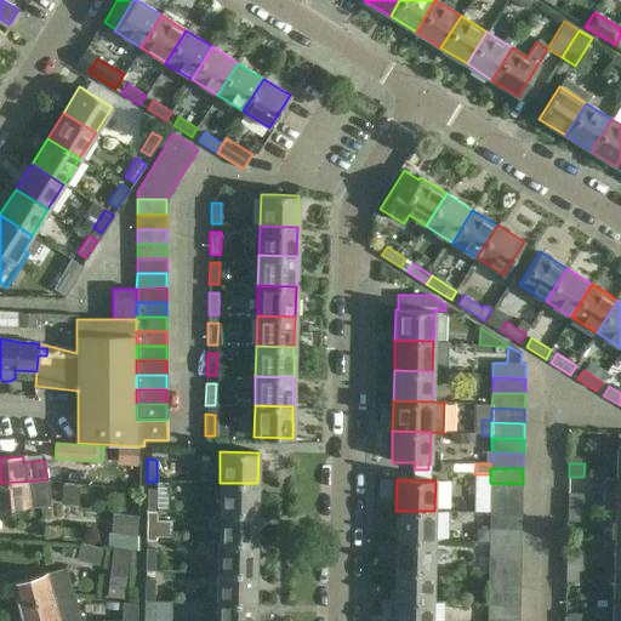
[(38,480),(0,483),(0,508),(28,507),(28,499),(40,497),(38,480)]
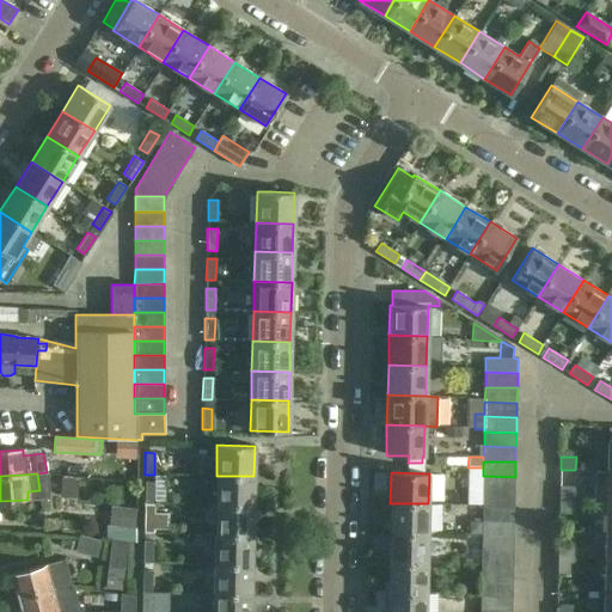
[(252,506),(254,476),(216,476),(215,505),(252,506)]
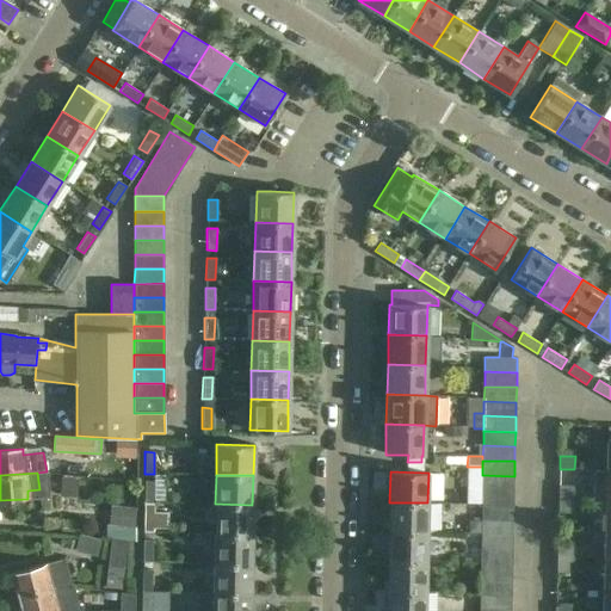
[(514,476),(482,475),(482,489),(513,491),(514,476)]
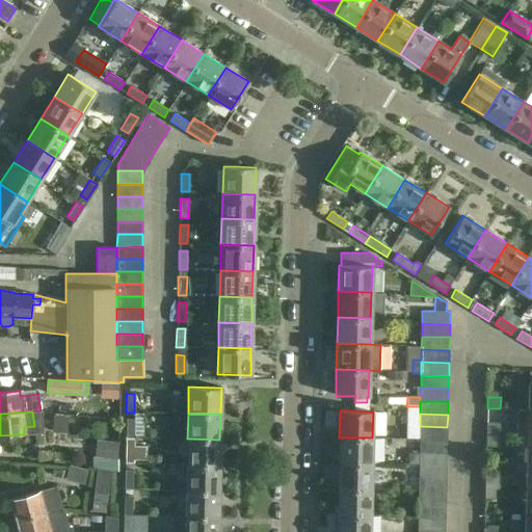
[(51,417),(51,437),(69,439),(69,417),(51,417)]
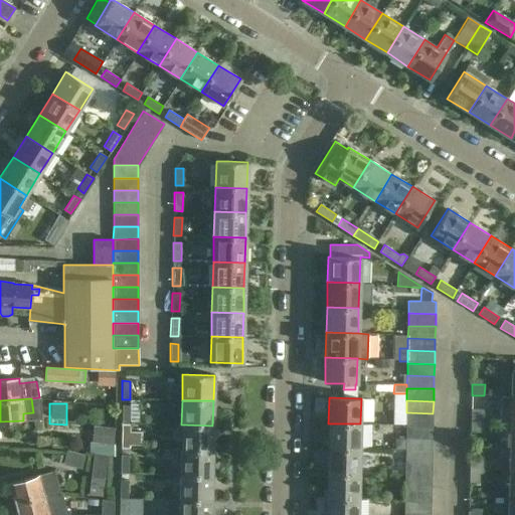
[(129,424),(130,406),(122,406),(122,423),(129,424)]
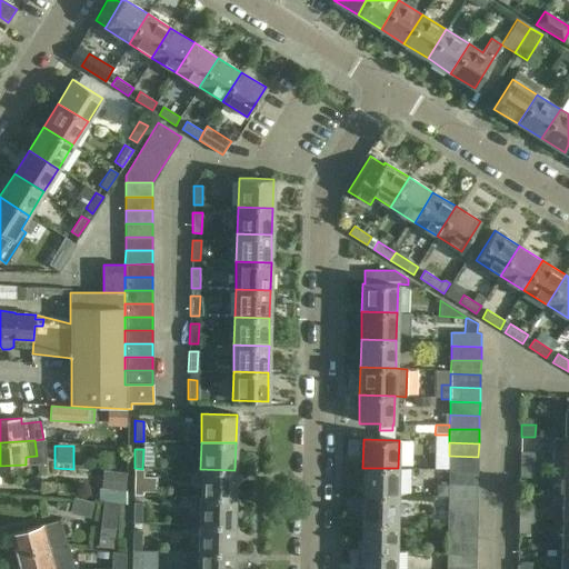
[(521,453),(521,465),(533,465),(535,455),(521,453)]
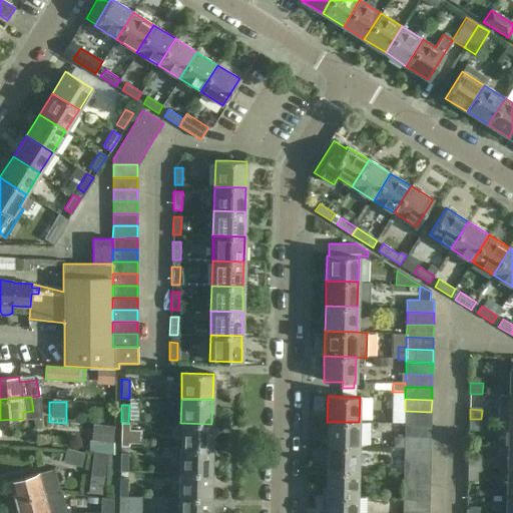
[(431,412),(405,411),(404,424),(431,425),(431,412)]
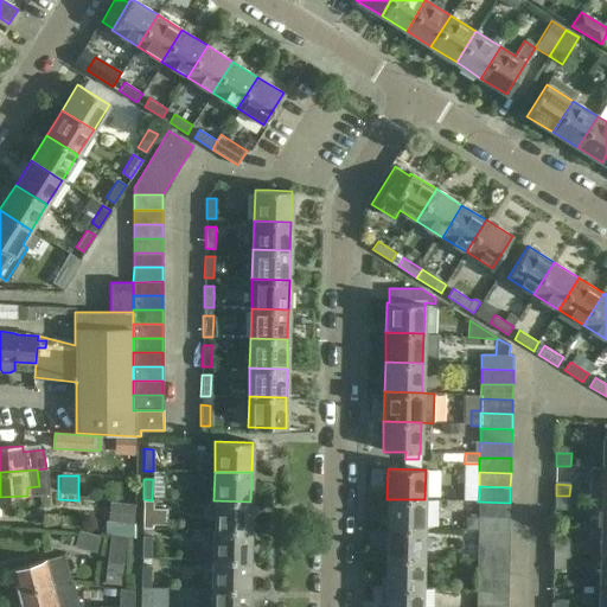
[(556,496),(555,509),(569,509),(569,496),(556,496)]
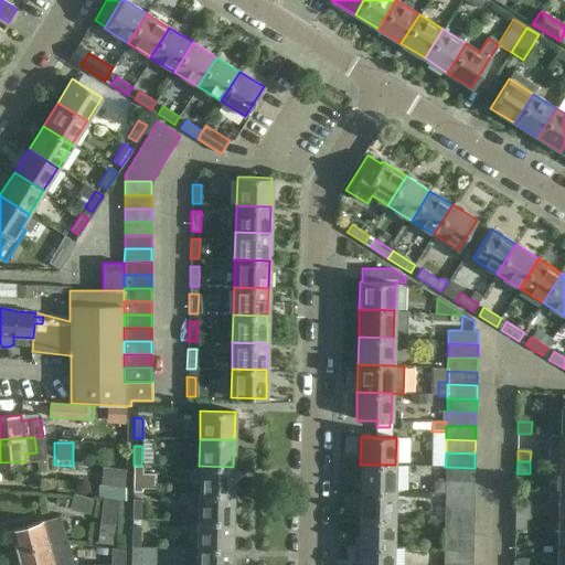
[(394,492),(395,465),(360,465),(360,491),(394,492)]
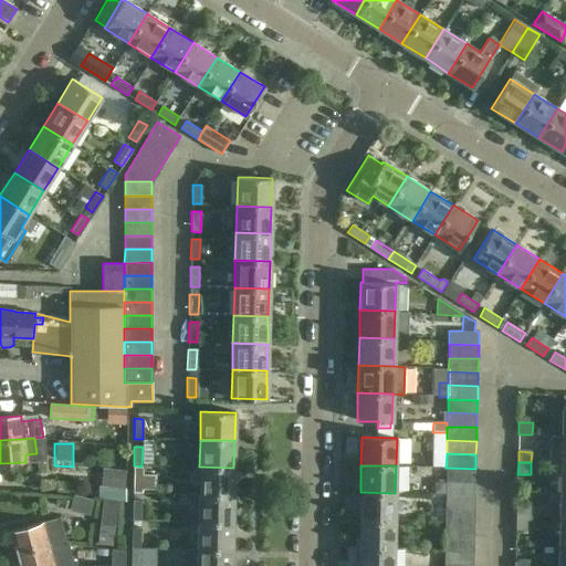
[(233,495),(233,468),(199,467),(198,494),(233,495)]
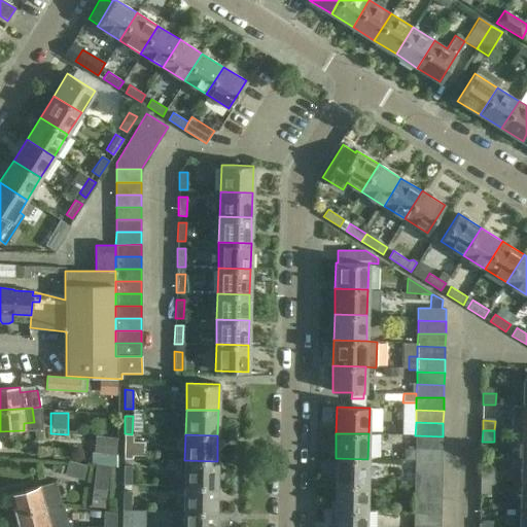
[(443,436),(415,435),(415,449),(443,449),(443,436)]
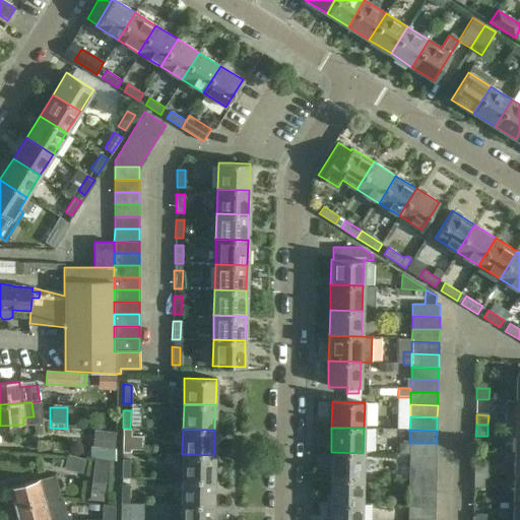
[(130,454),(130,435),(122,435),(122,453),(130,454)]
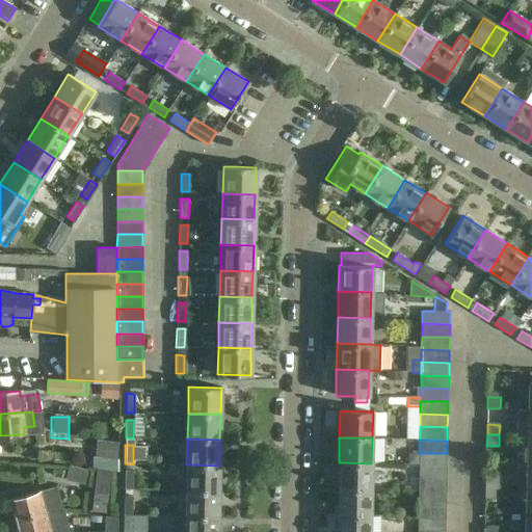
[(447,453),(419,453),(419,464),(446,466),(447,453)]
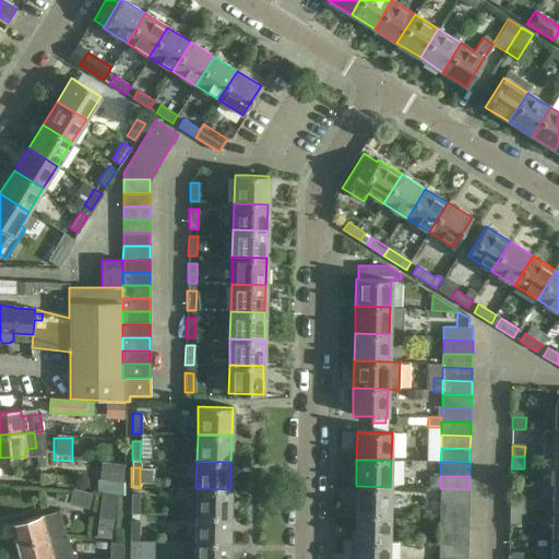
[(110,542),(116,494),(123,495),(123,483),(97,479),(96,492),(102,492),(96,540),(110,542)]
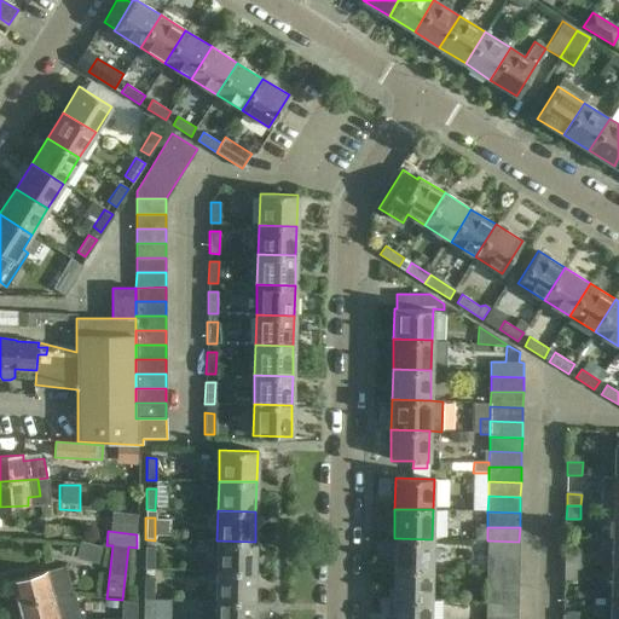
[(432,570),(432,539),(394,538),(393,568),(432,570)]
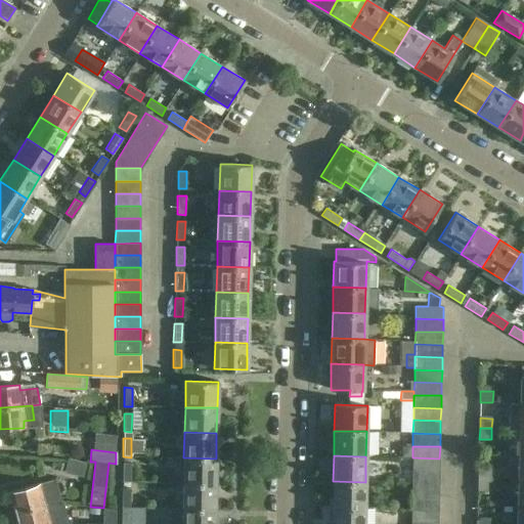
[(215,484),(216,459),(183,457),(183,483),(215,484)]
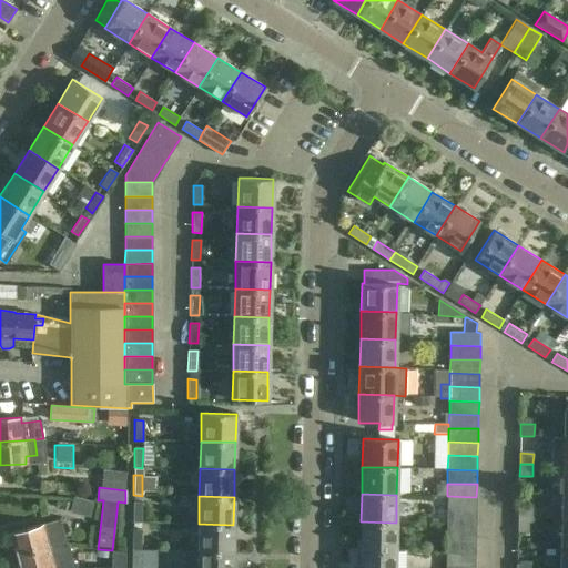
[(476,497),(447,496),(447,510),(476,511),(476,497)]
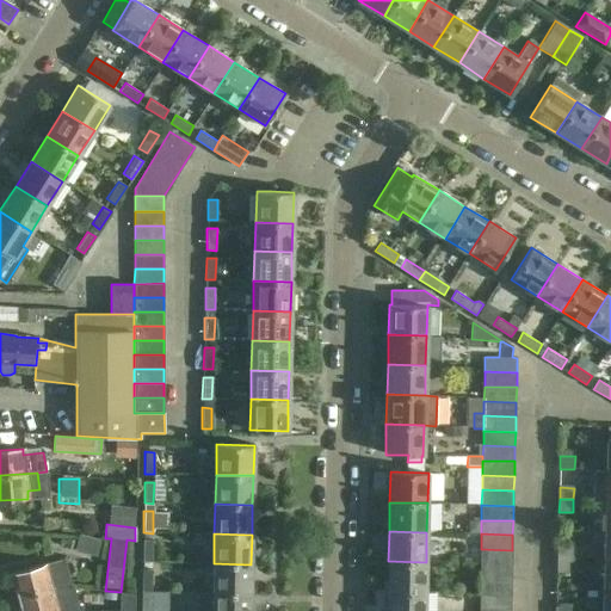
[(152,561),(152,541),(143,539),(142,561),(152,561)]
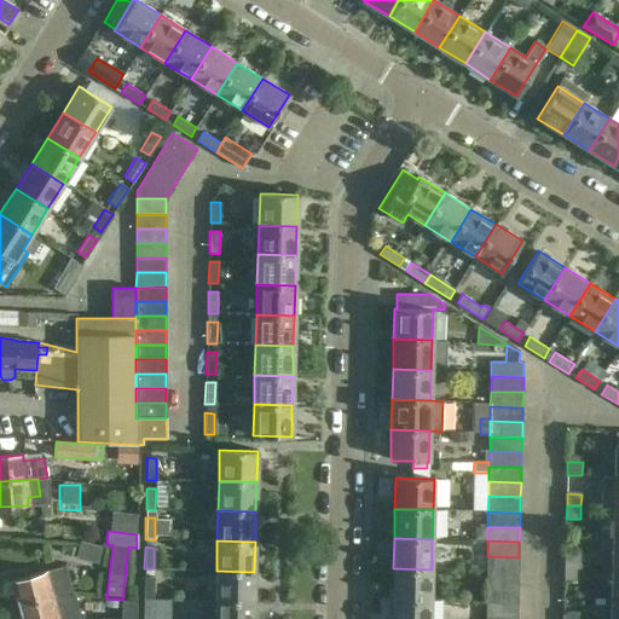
[(565,554),(565,567),(579,567),(579,555),(565,554)]
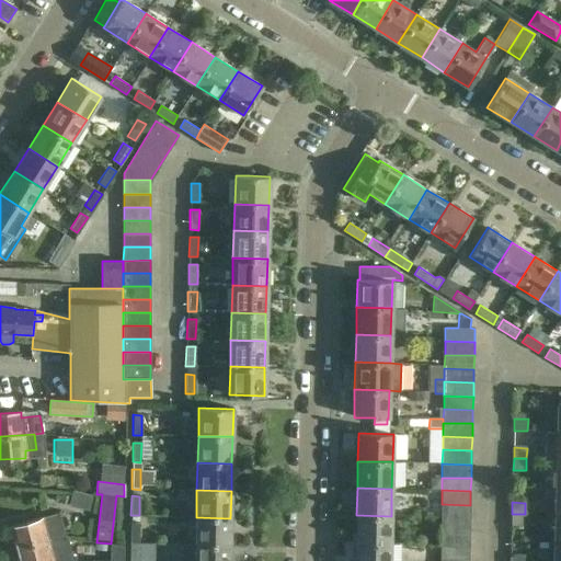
[(470,505),(442,504),(441,518),(470,518),(470,505)]
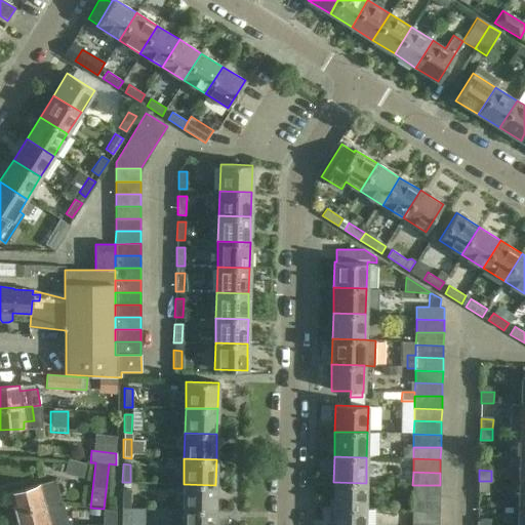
[(14,514),(54,503),(61,501),(55,480),(9,493),(14,514)]
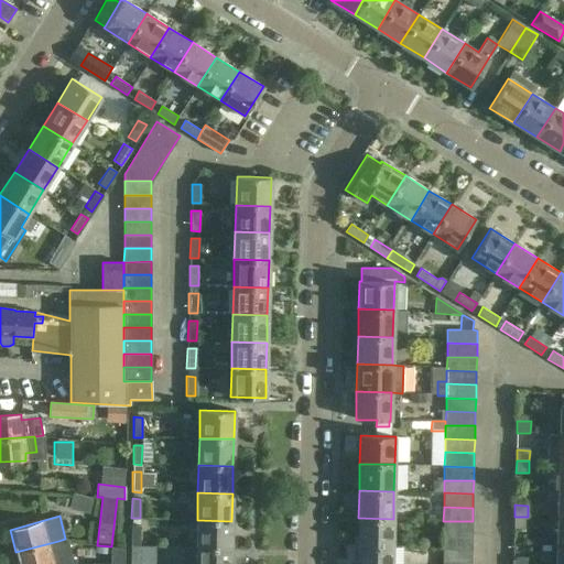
[(514,517),(514,528),(528,529),(528,517),(514,517)]
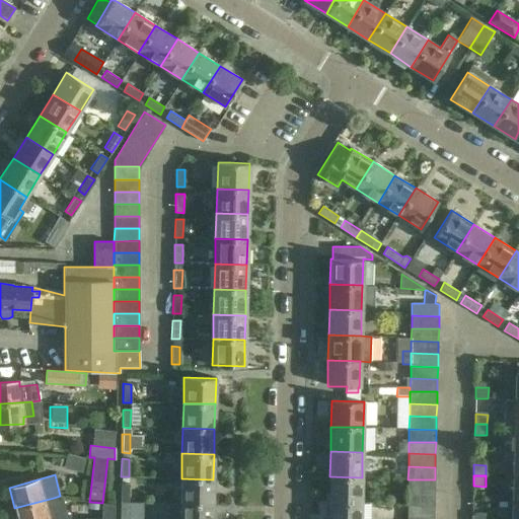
[(361,503),(362,477),(329,476),(329,502),(361,503)]
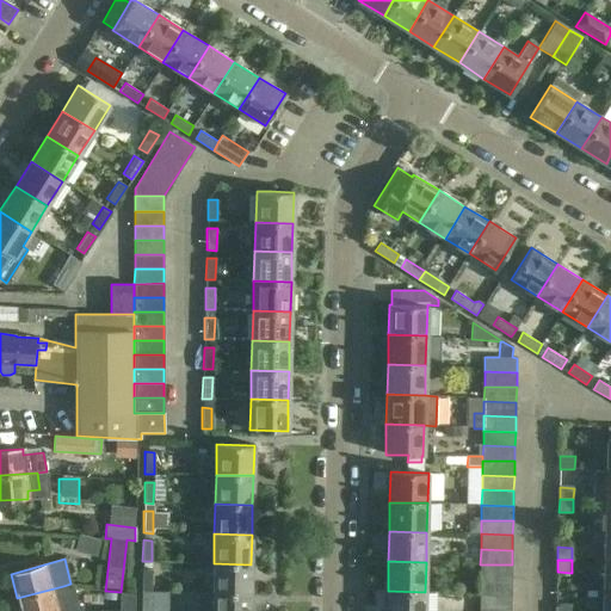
[(250,594),(251,565),(214,563),(213,593),(250,594)]
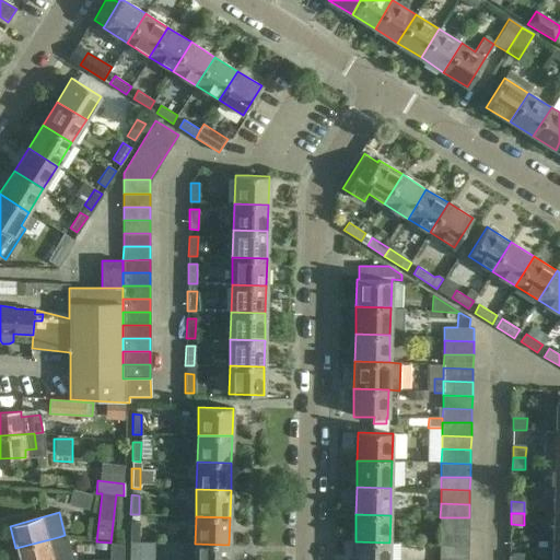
[(469,517),(440,517),(440,531),(468,531),(469,517)]
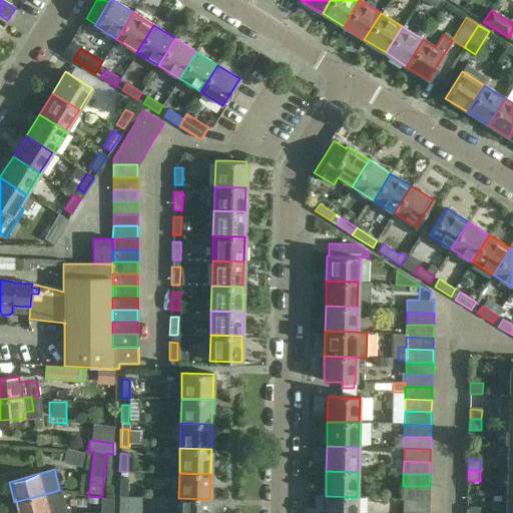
[(126,496),(127,479),(119,478),(118,496),(126,496)]
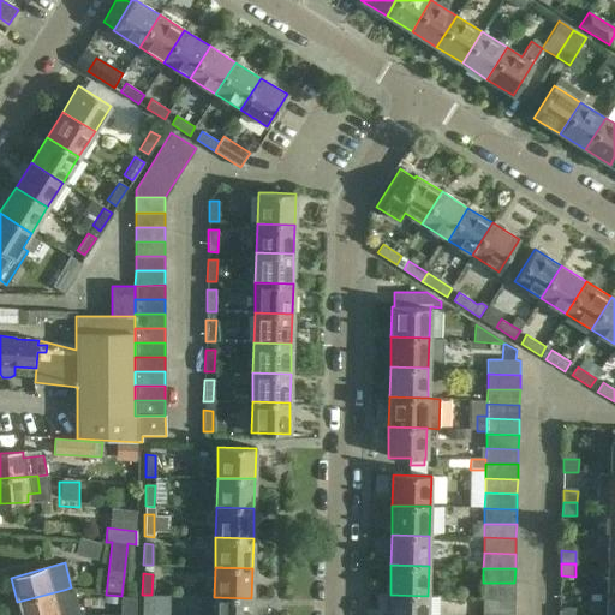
[(514,583),(483,583),(483,597),(514,598),(514,583)]
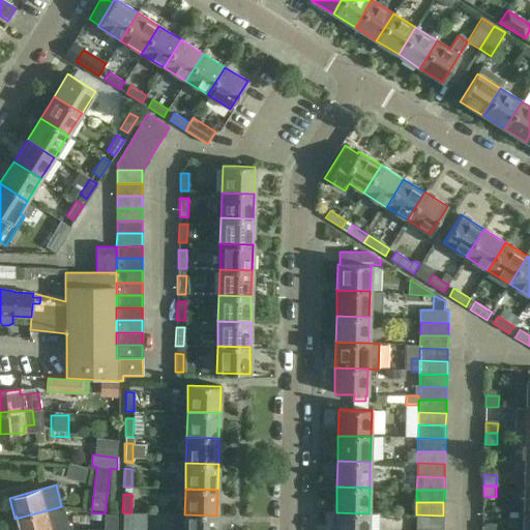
[(55,508),(15,519),(18,529),(67,529),(62,509),(55,508)]
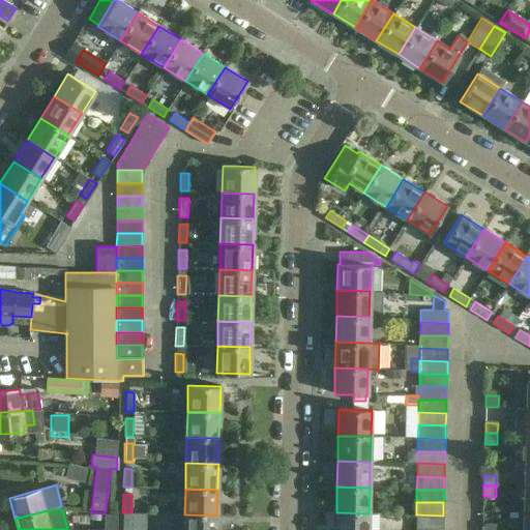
[(367,529),(369,513),(336,512),(335,529),(367,529)]
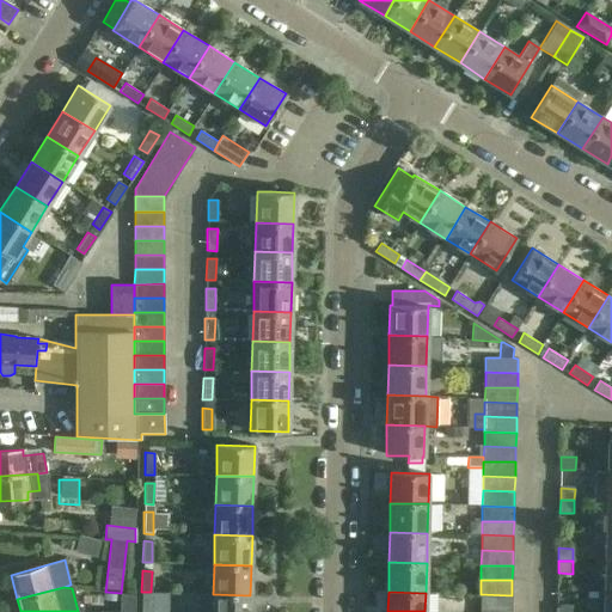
[(134,611),(134,594),(120,594),(118,611),(134,611)]
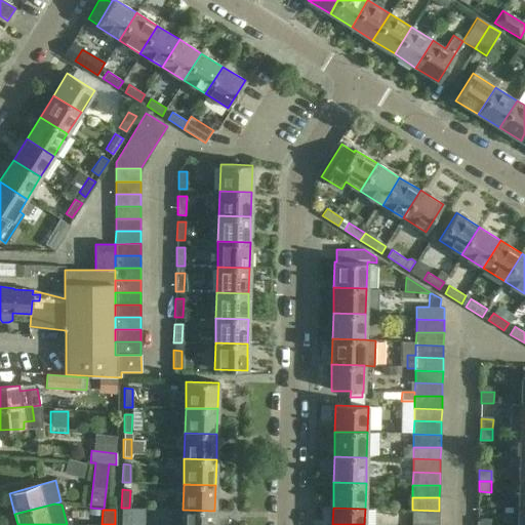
[(213,524),(214,511),(183,510),(182,524),(213,524)]
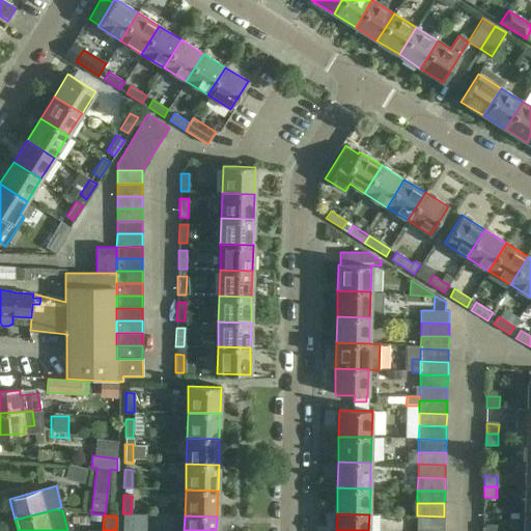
[(416,529),(444,529),(444,516),(417,515),(416,529)]
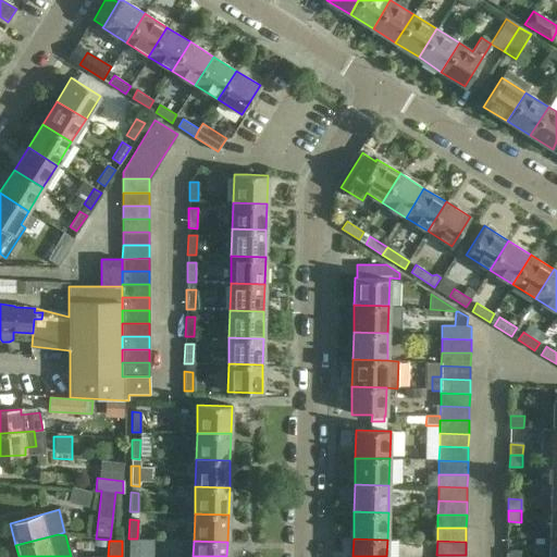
[(137,556),(137,546),(128,546),(128,556),(137,556)]
